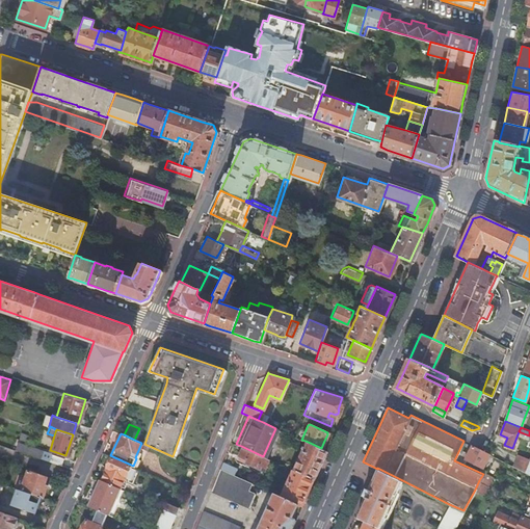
[(14,448),(59,464),(61,456),(16,441),(14,448)]
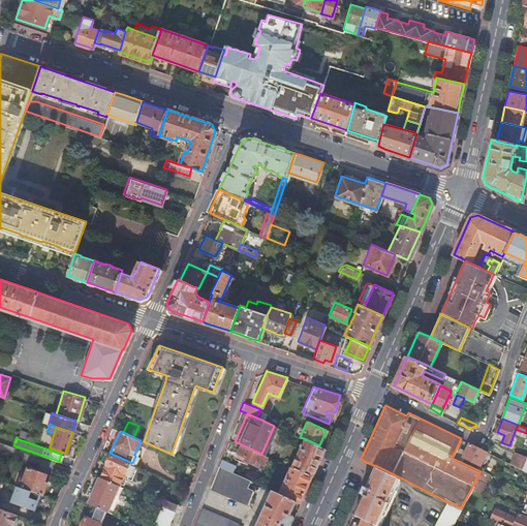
[(321,450),(323,447),(319,445),(304,438),(291,466),(310,475),(321,450)]
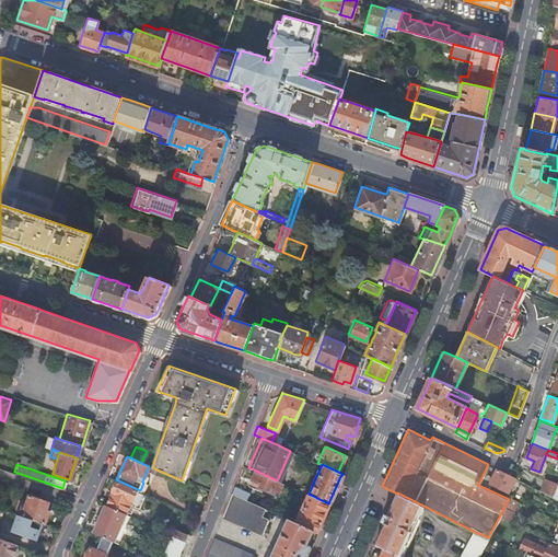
[(499,470),(496,468),(489,483),(507,490),(513,477),(510,475),(499,470)]
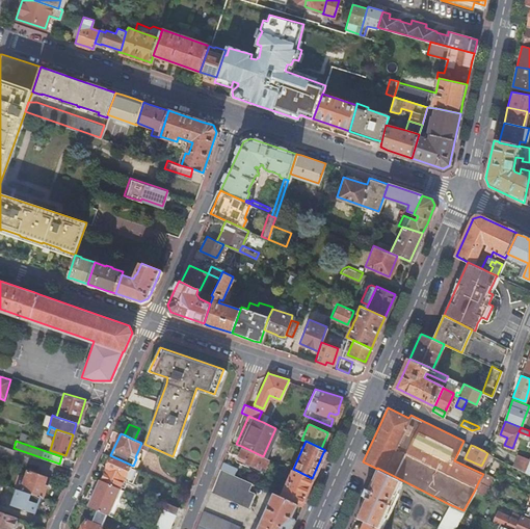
[(267,458),(263,456),(241,446),(236,457),(262,470),(267,458)]
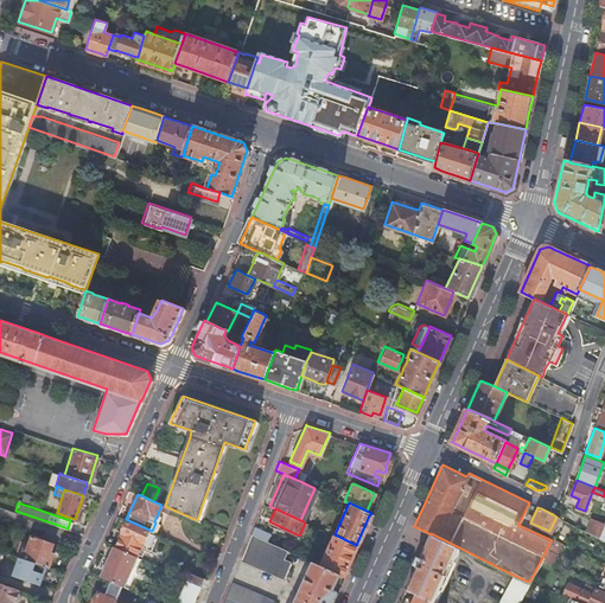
[(584,530),(598,537),(603,523),(590,517),(584,530)]
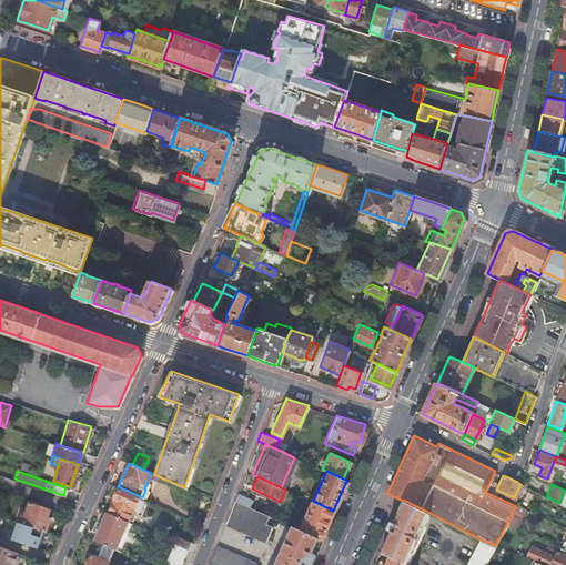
[(147,500),(142,497),(118,486),(107,512),(127,521),(128,518),(131,520),(134,512),(140,514),(147,500)]
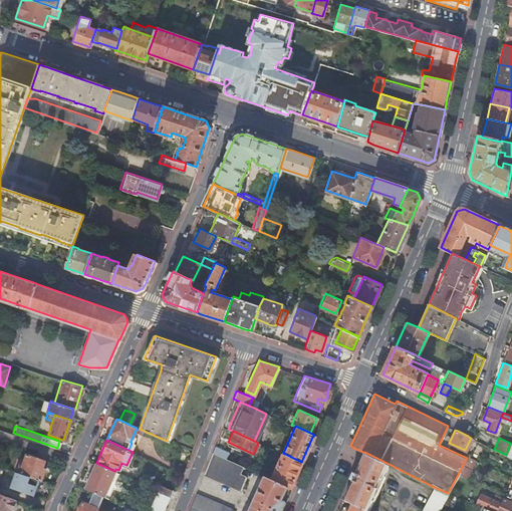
[(483,444),(476,440),(468,455),(475,459),(483,444)]
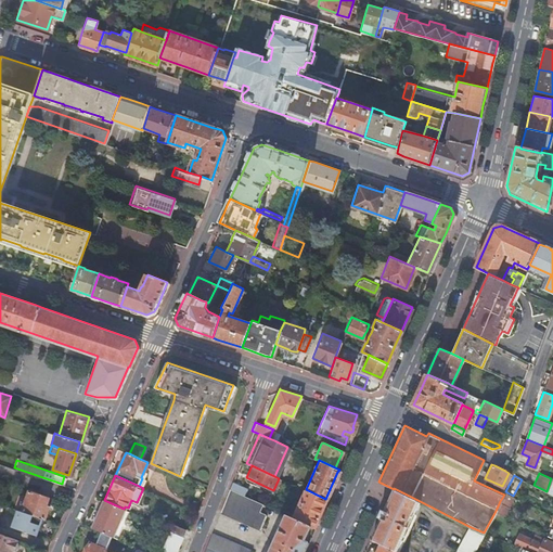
[(245,486),(231,480),(228,488),(229,488),(242,495),(245,486)]
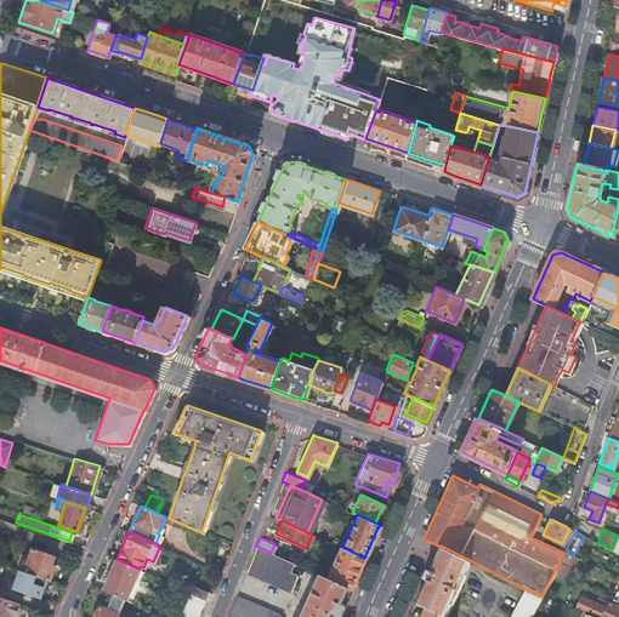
[(289,570),(293,563),(271,553),(256,546),(245,571),(289,590),(296,575),(295,573),(289,570)]
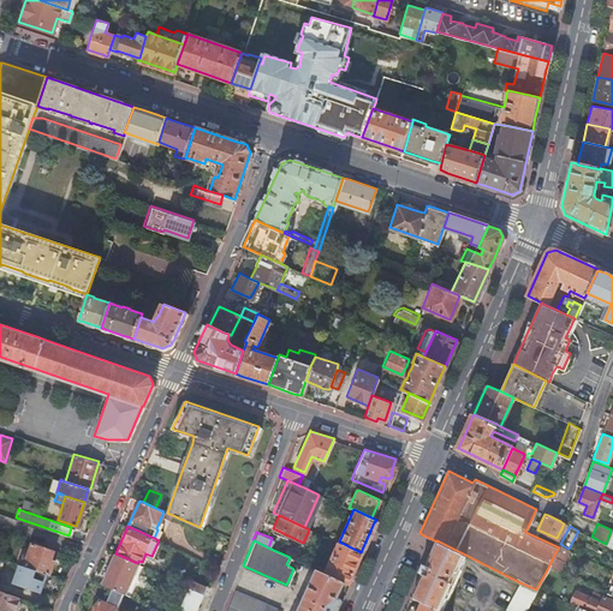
[(465,555),(436,540),(436,541),(433,549),(426,565),(422,563),(421,567),(418,571),(422,573),(411,597),(422,601),(439,610),(465,555)]
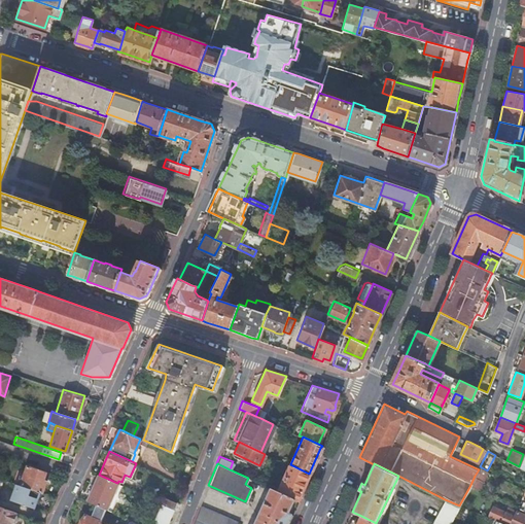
[(301,493),(309,474),(290,464),(289,464),(277,491),(294,499),(298,500),(301,493)]
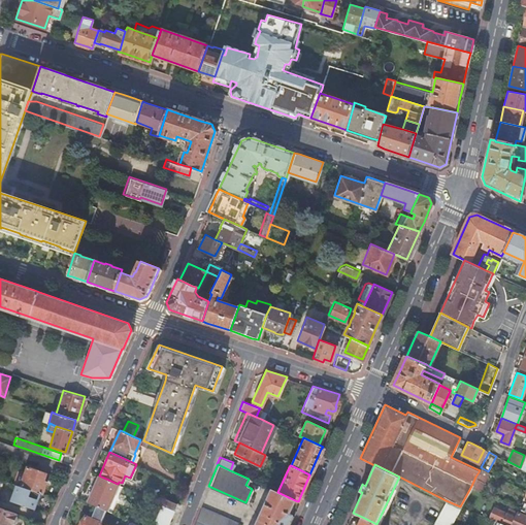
[(38,492),(41,492),(44,481),(42,480),(44,472),(27,466),(20,485),(38,492)]
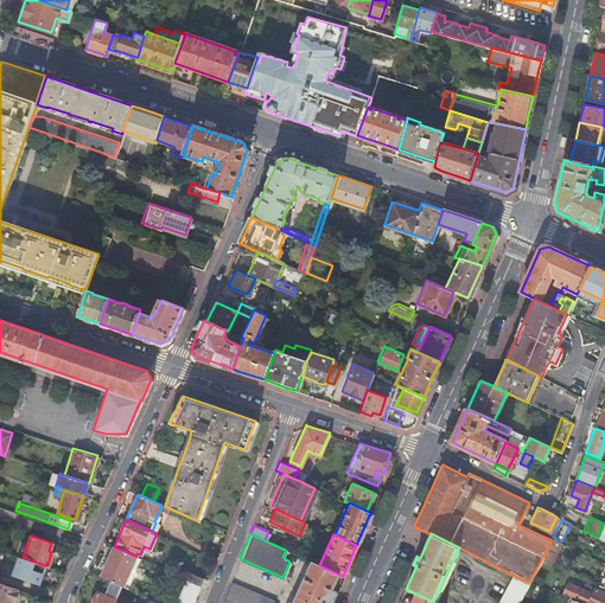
[(555,552),(561,541),(553,537),(552,540),(547,547),(555,552)]
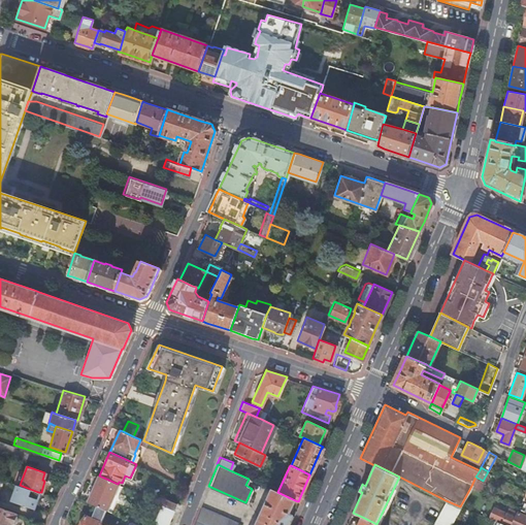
[(106,510),(118,484),(99,476),(97,474),(86,501),(95,505),(104,510),(106,510)]
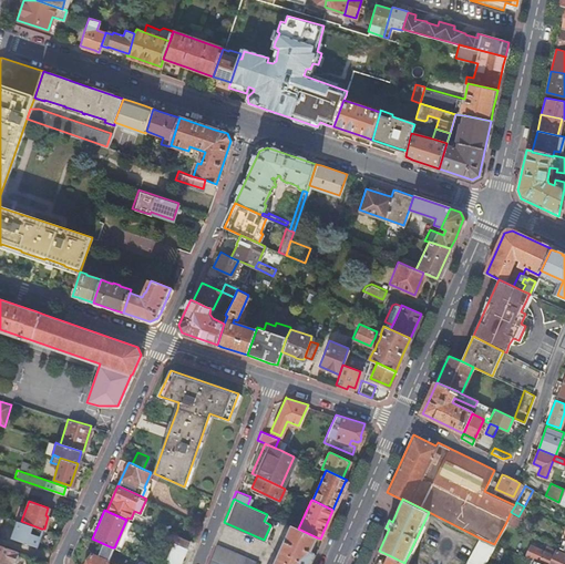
[(519,516),(511,512),(506,522),(516,526),(520,520),(517,519),(519,516)]
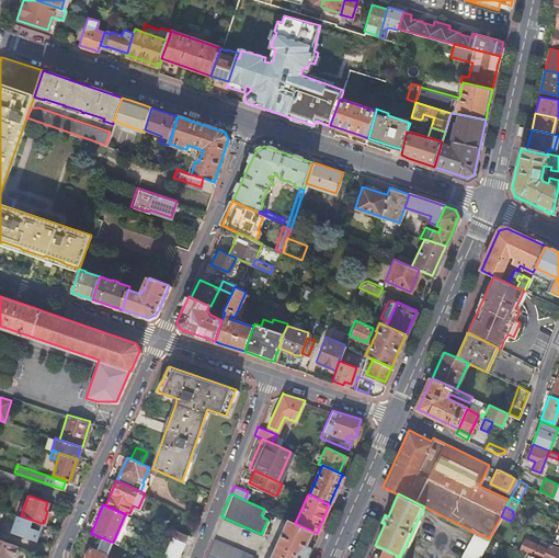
[(128,516),(125,514),(113,542),(116,544),(128,516)]
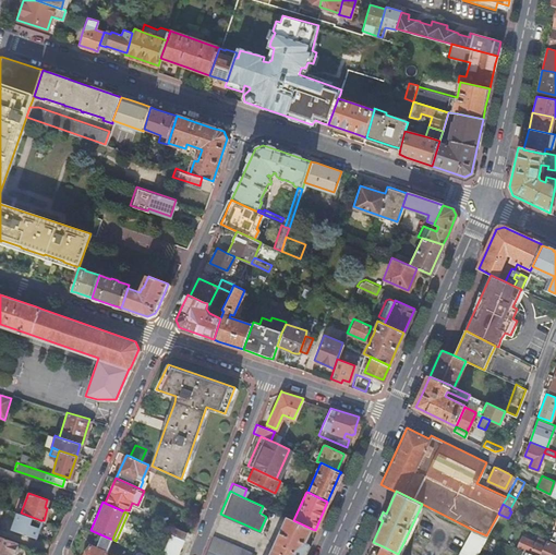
[(35,538),(40,520),(21,513),(19,513),(16,518),(17,518),(14,530),(35,538)]
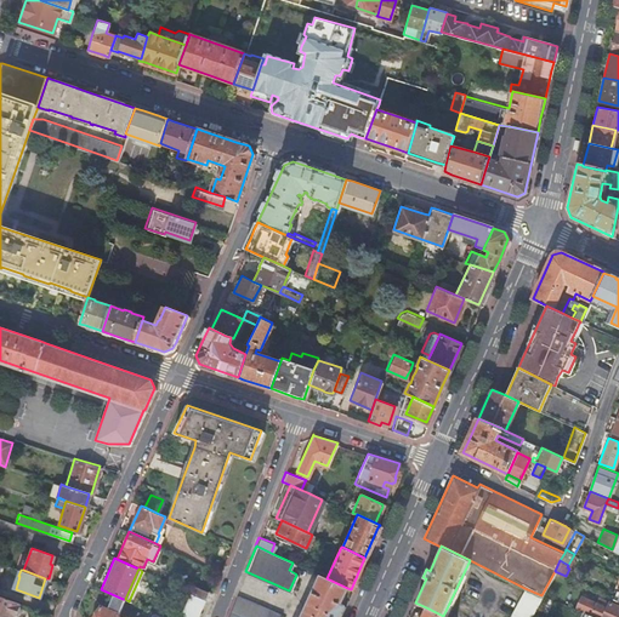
[(347,588),(327,578),(319,575),(300,616),(338,616),(344,605),(340,603),(347,588)]
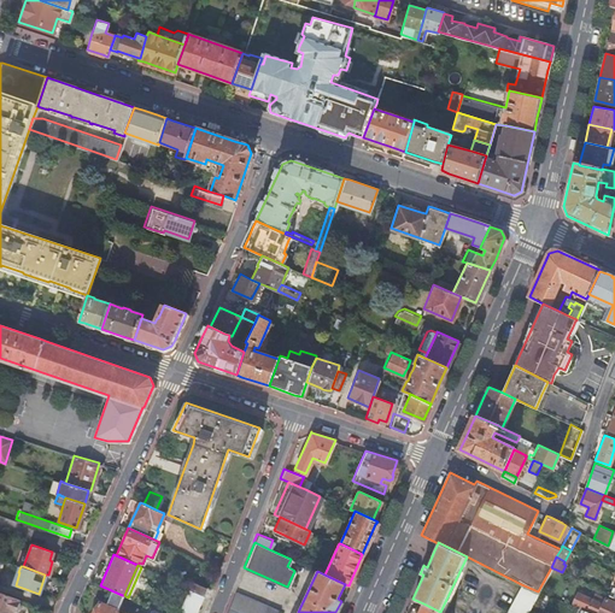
[(187,588),(201,595),(206,585),(189,577),(186,587),(187,588)]
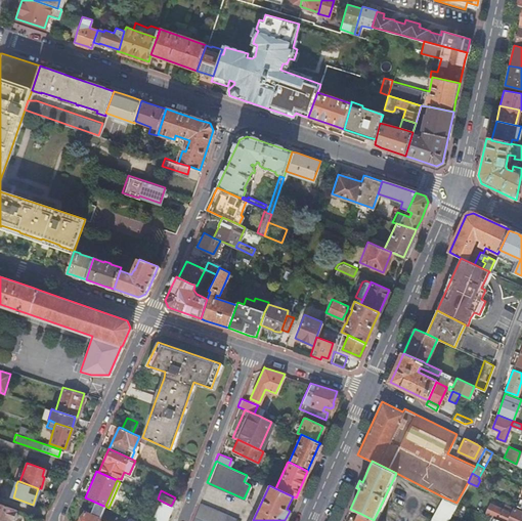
[(445,520),(457,503),(442,496),(428,520),(445,520)]
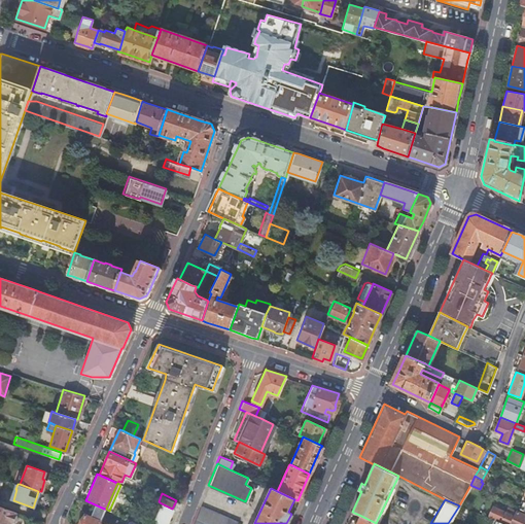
[(165,523),(172,509),(160,502),(149,523),(165,523)]
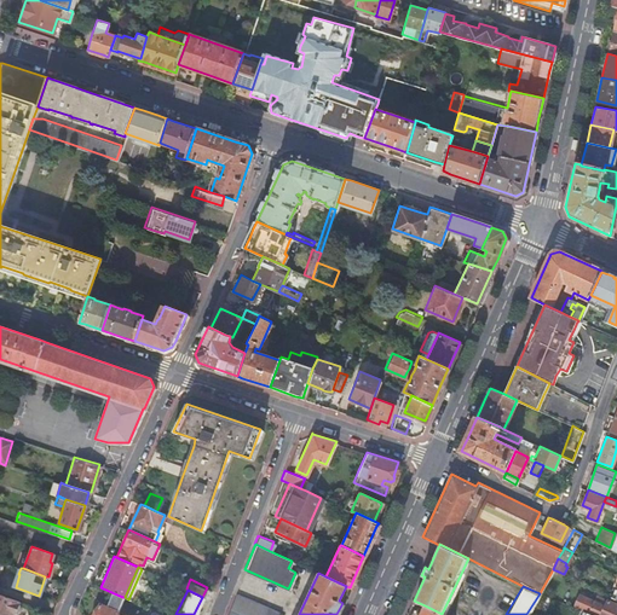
[(98,603),(92,614),(114,614),(115,613),(122,597),(111,592),(105,605),(98,603)]
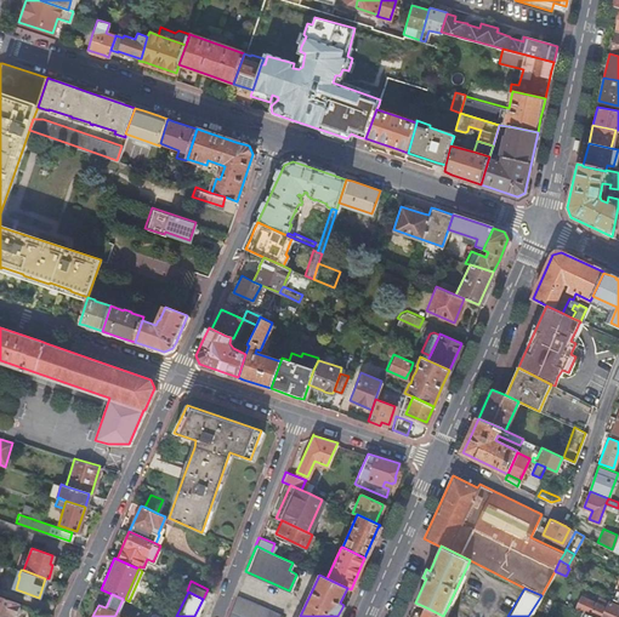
[(579,594),(573,607),(578,609),(584,595),(579,594)]
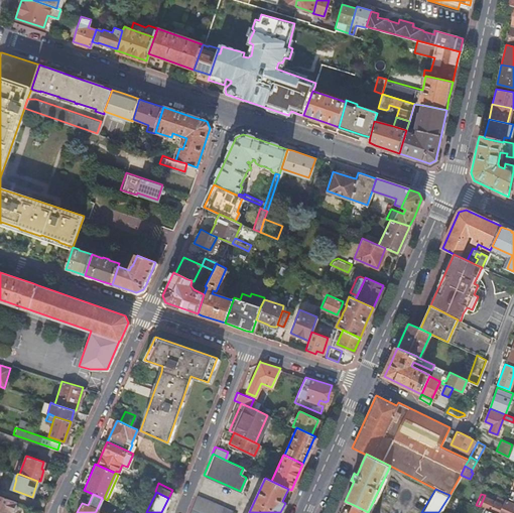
[(196,495),(189,508),(201,512),(230,512),(232,510),(196,495)]
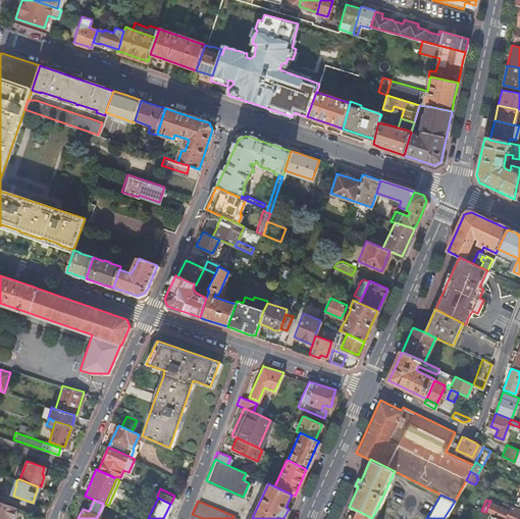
[(490,501),(485,512),(490,514),(494,516),(501,518),(519,518),(519,508),(510,505),(502,501),(500,505),(490,501)]
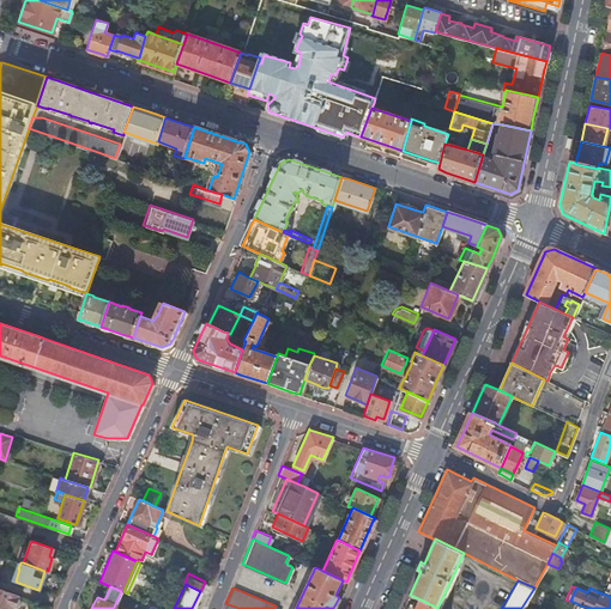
[(17,597),(18,595),(0,589),(0,608),(12,608),(13,608),(14,608),(16,607),(17,604),(18,603),(18,602),(18,601),(18,600),(17,597)]
